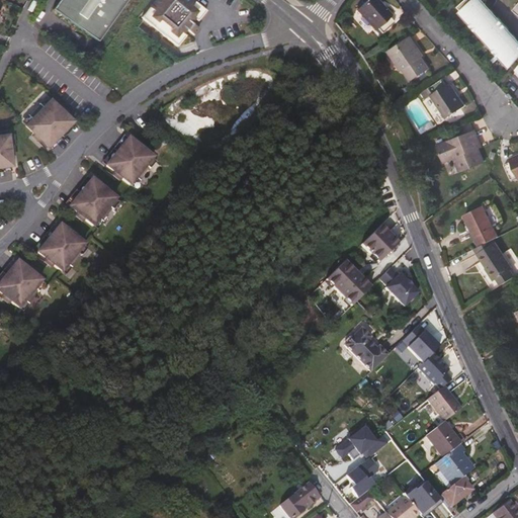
[(57,0),(52,8),(98,39),(124,0),(57,0)]
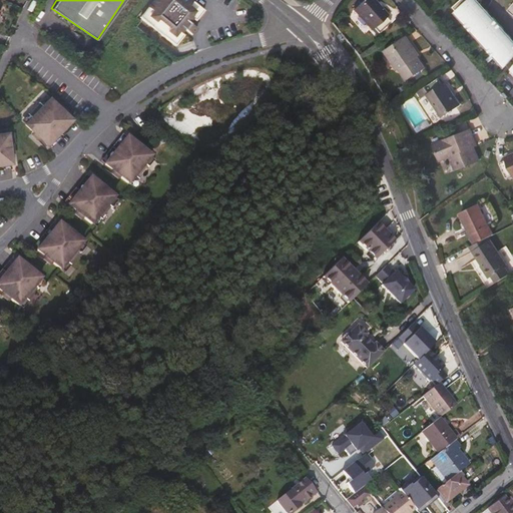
[(202,9),(190,0),(151,0),(139,16),(174,45),(183,34),(180,32),(183,28),(190,33),(195,27),(188,21),(191,17),(194,20),(202,9)]
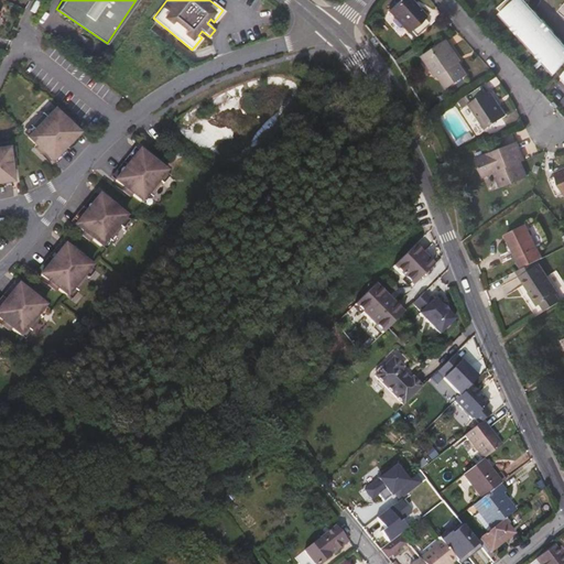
[(425,17),(410,0),(401,0),(389,11),(408,33),(410,31),(415,36),(427,24),(423,19),(425,17)]
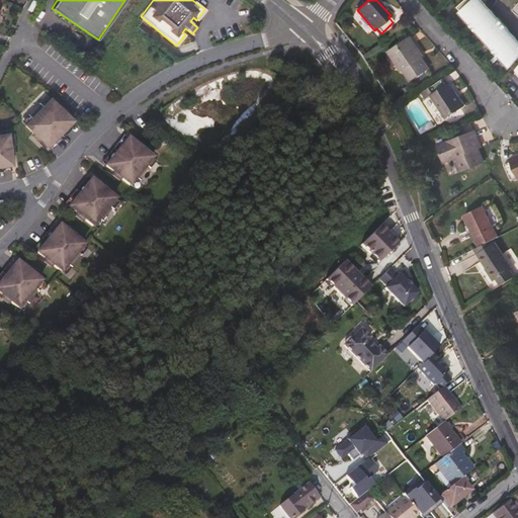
[(507,68),(517,58),(517,39),(483,0),(470,0),(457,12),(507,68)]
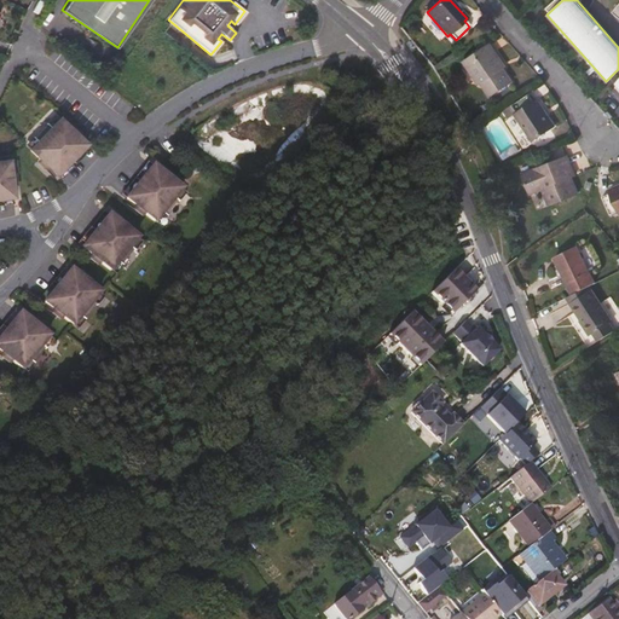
[(503,63),(490,45),(464,62),(479,85),(481,84),(490,97),(512,81),(501,65),(503,63)]
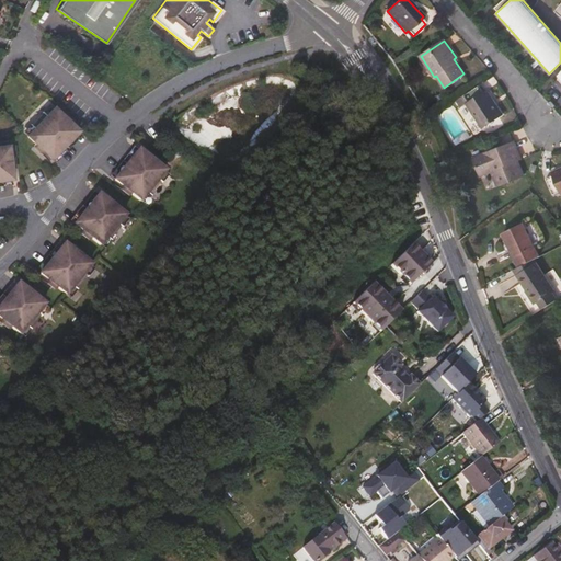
[(483,92),(479,86),(465,95),(469,102),(467,104),(483,127),(503,115),(487,90),(483,92)]
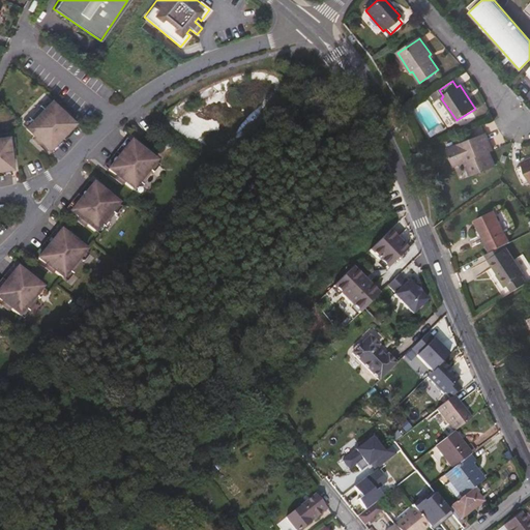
[(50,102),(48,99),(40,107),(43,110),(50,102)]
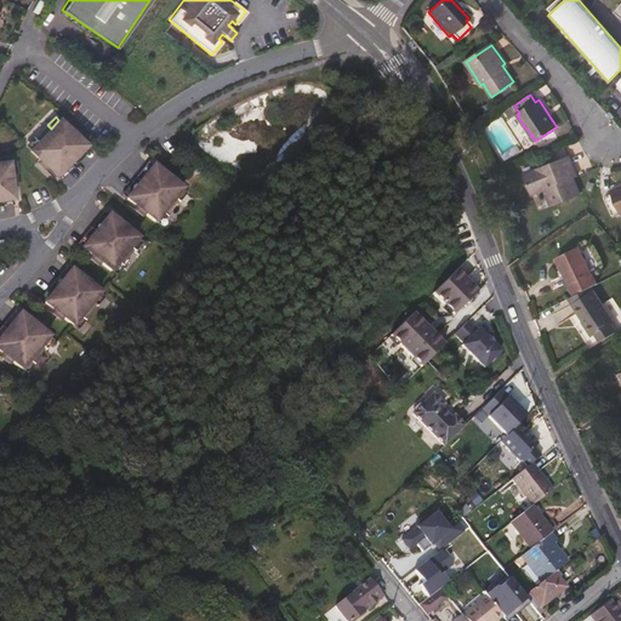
[(74,135),(58,120),(51,129),(47,125),(46,124),(33,138),(34,140),(38,142),(29,151),(57,176),(85,146),(74,135)]
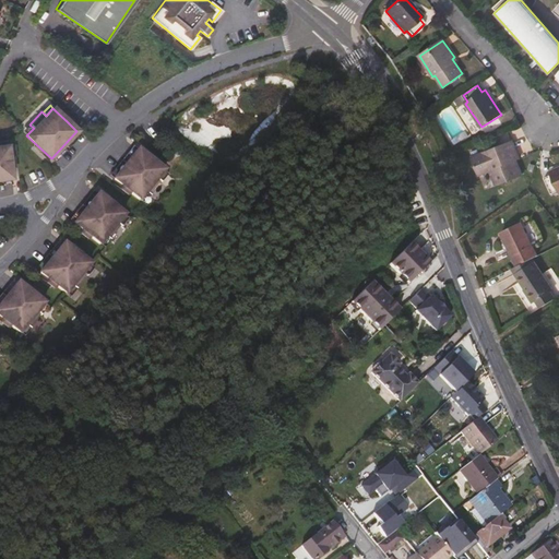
[(34,128),(31,126),(24,133),(26,135),(34,128)]
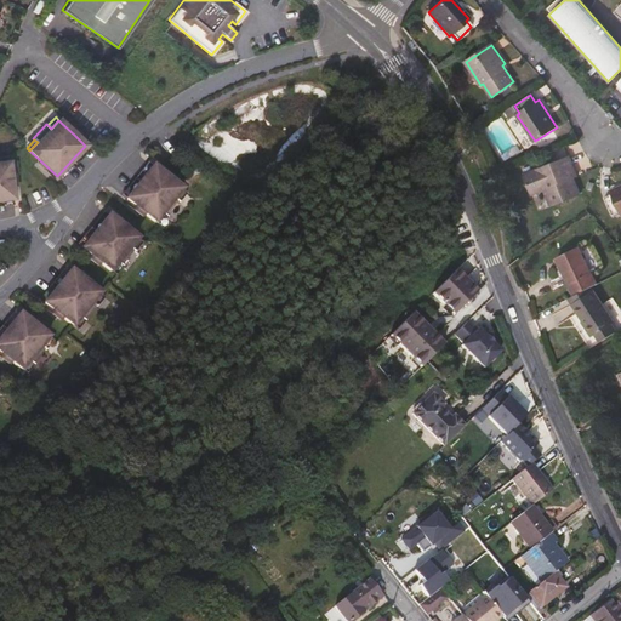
[(90,149),(85,146),(57,176),(62,181),(90,149)]
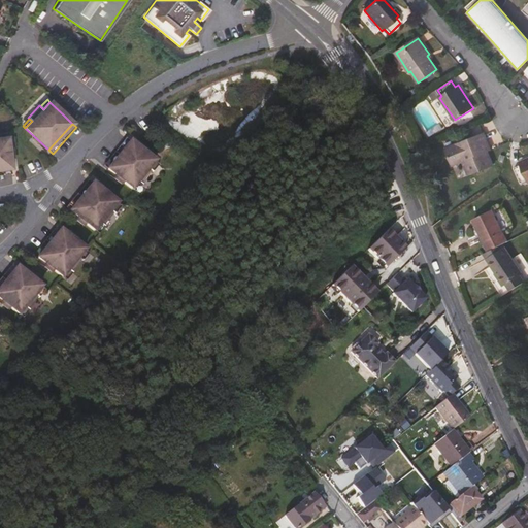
[(488,142),(484,133),(446,149),(452,163),(462,159),(468,174),(494,164),(486,143),(488,142)]
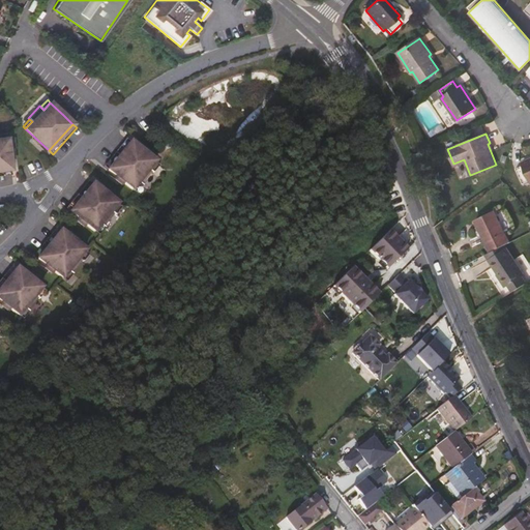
[(15,149),(13,138),(6,139),(0,139),(0,171),(11,170),(8,150),(15,149)]
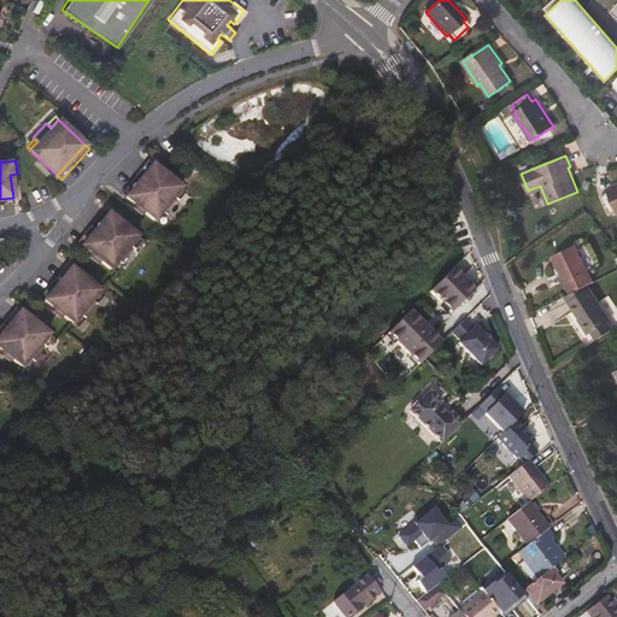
[(152,165),(147,160),(122,193),(127,198),(152,165)]
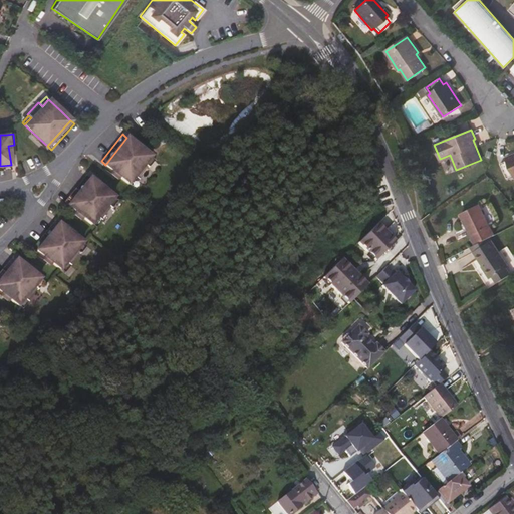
[(151,156),(126,138),(105,165),(130,184),(135,176),(138,179),(140,180),(150,167),(148,166),(146,164),(151,156)]
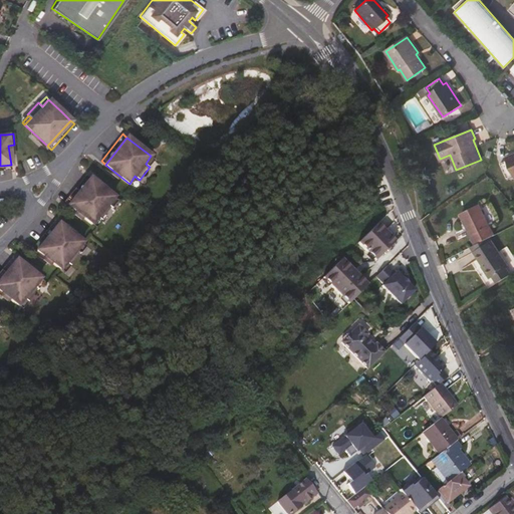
[(513,154),(505,158),(507,161),(501,163),(507,178),(513,175),(513,176),(513,154)]
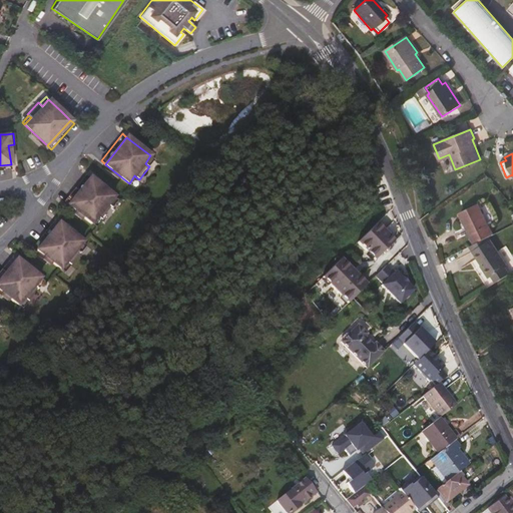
[(153,157),(150,155),(145,163),(147,165),(153,157)]
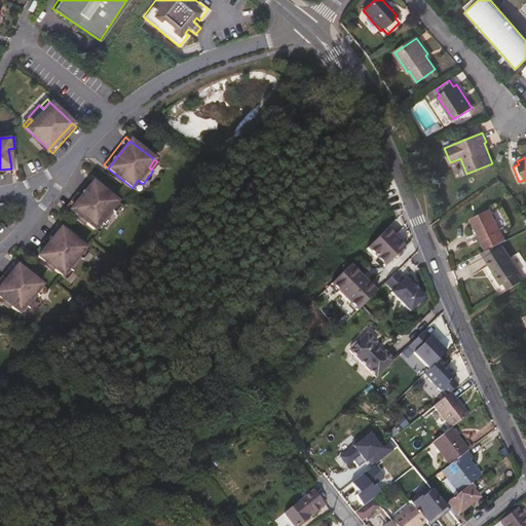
[(455,179),(464,176),(460,163),(451,167),(455,179)]
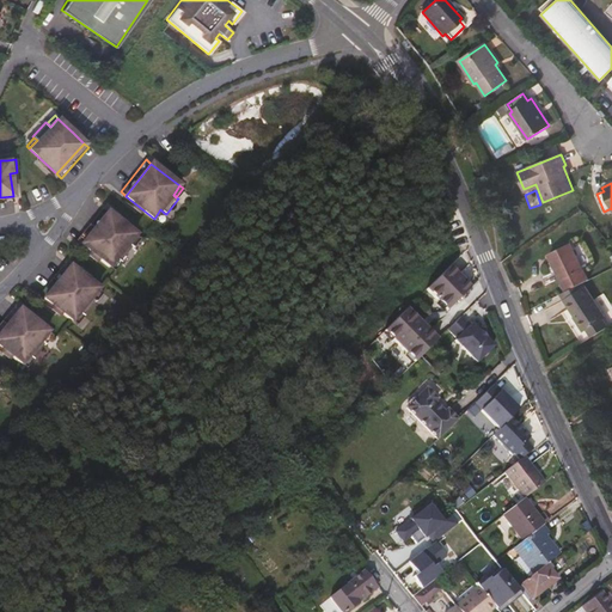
[(108,213),(103,209),(77,242),(81,245),(108,213)]
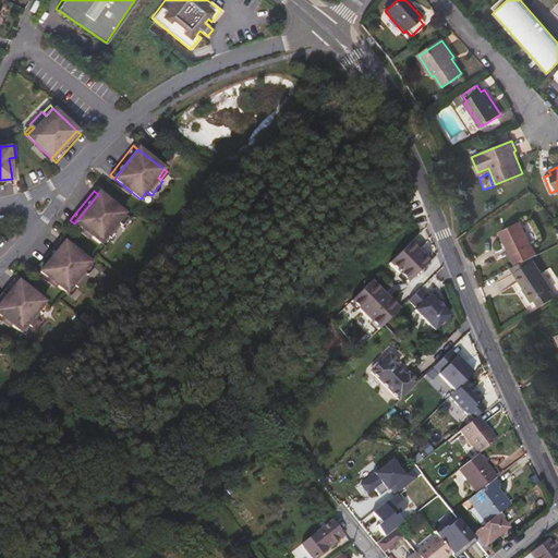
[(149,194),(146,191),(141,199),(144,202),(149,194)]
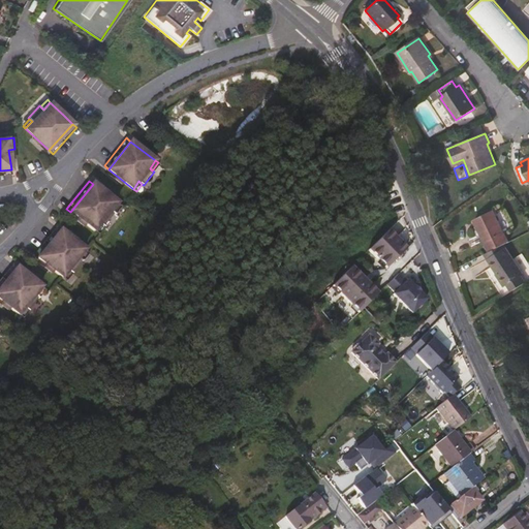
[(118,204),(93,184),(70,212),(95,231),(101,224),(104,226),(105,227),(116,214),(115,213),(112,211),(118,204)]
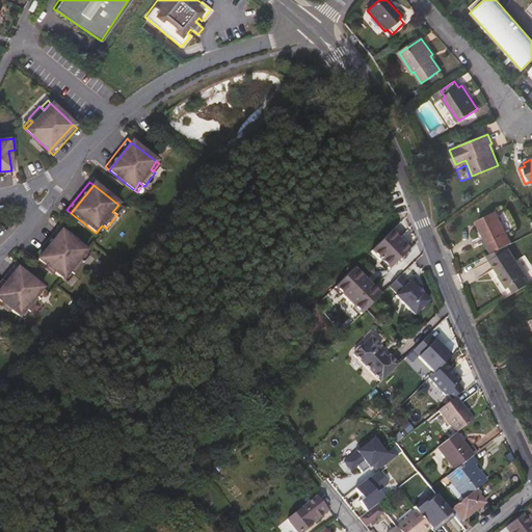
[(122,207),(118,205),(112,212),(115,214),(122,207)]
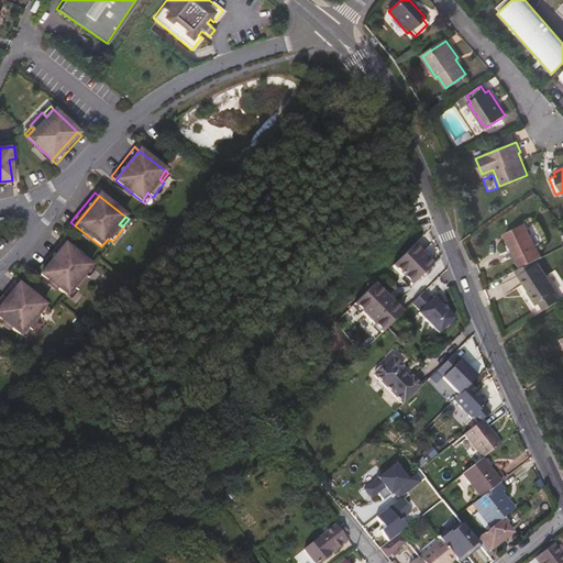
[(541,257),(525,223),(505,234),(520,267),(533,261),(541,257)]
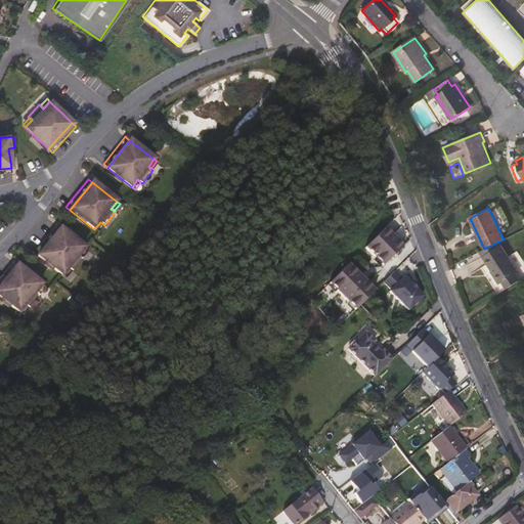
[(103,224),(100,222),(94,229),(97,231),(103,224)]
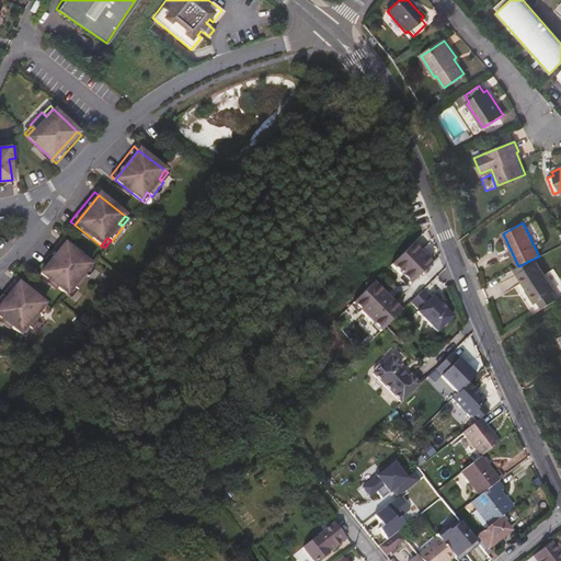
[(65,245),(60,241),(36,272),(41,275),(65,245)]
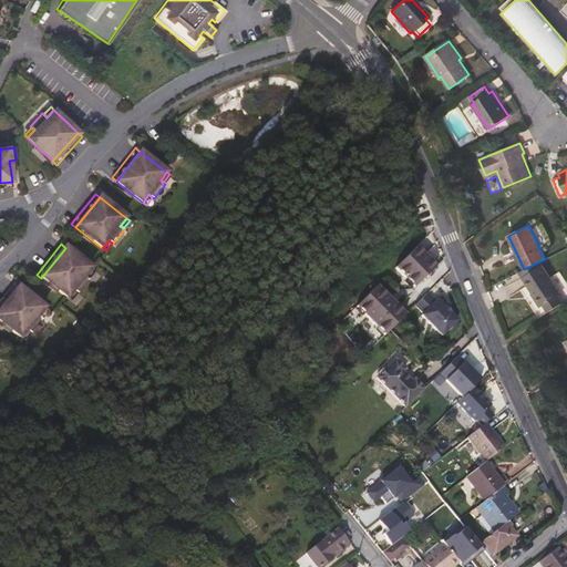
[(416,247),(392,270),(411,290),(435,267),(416,247)]
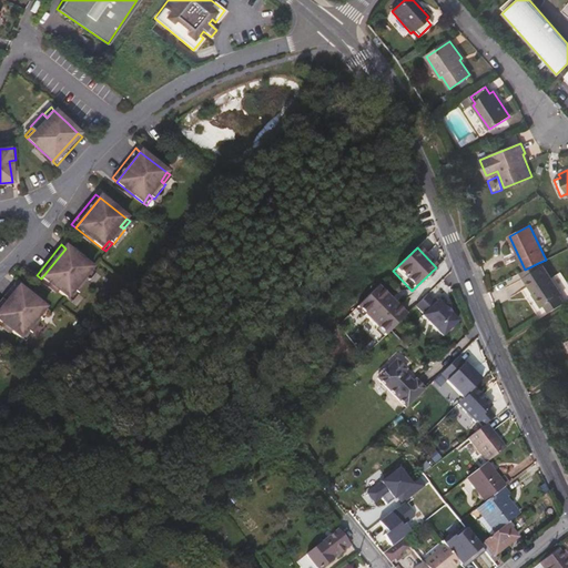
[(92,269),(66,249),(41,279),(68,300),(74,291),(78,294),(79,295),(90,281),(89,280),(85,277),(92,269)]
